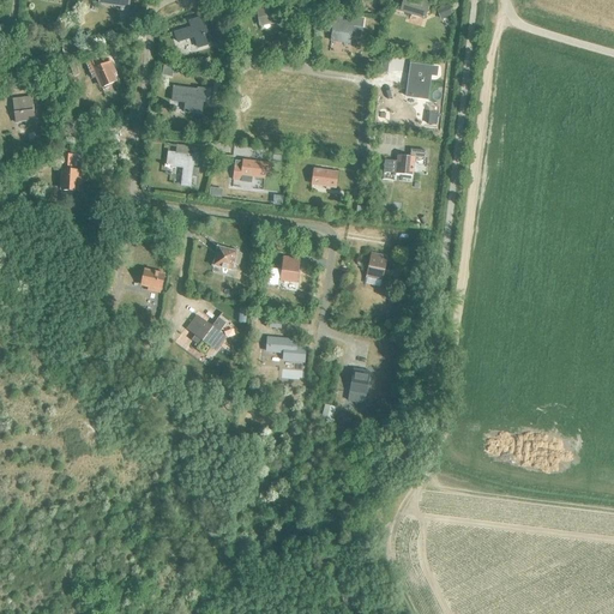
[(120,11),(127,12),(128,0),(98,0),(98,4),(121,7),(120,11)]
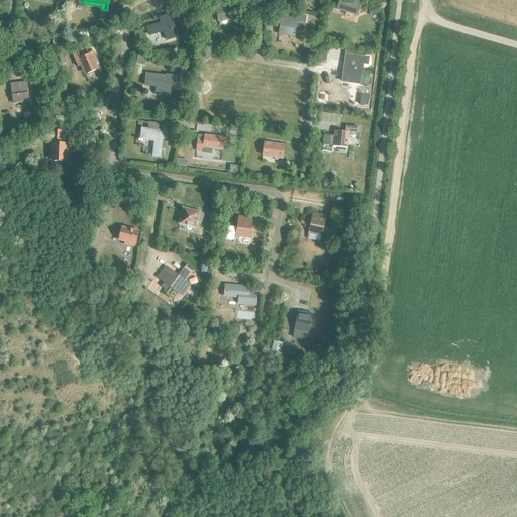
[(339,0),(336,10),(356,16),(360,4),(358,3),(359,0),(339,0)]
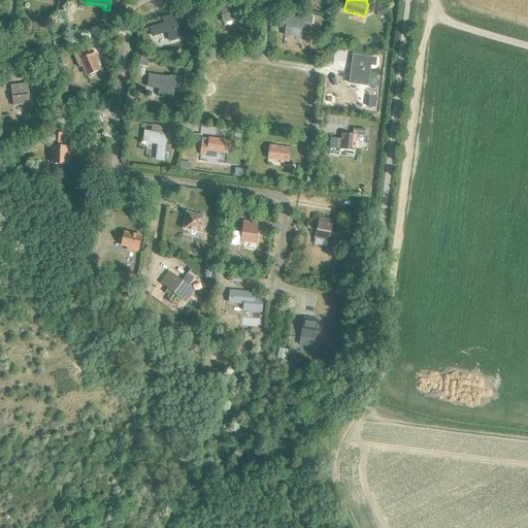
[(220,3),(223,21),(237,19),(238,21),(243,20),(241,6),(227,8),(227,2),(220,3)]
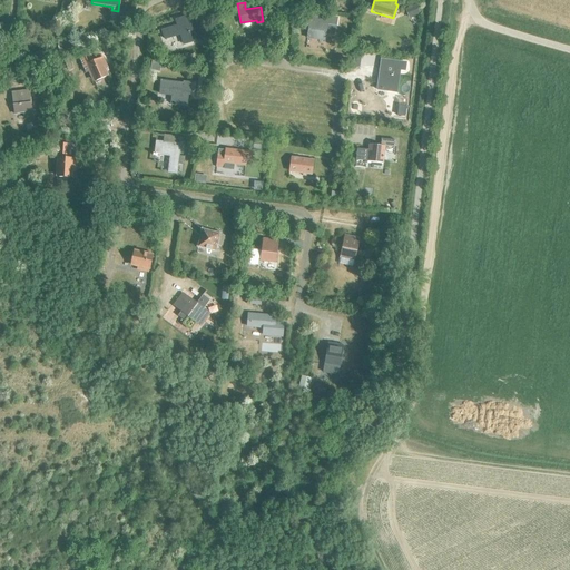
[(416,6),(405,10),(408,18),(419,13),(416,6)]
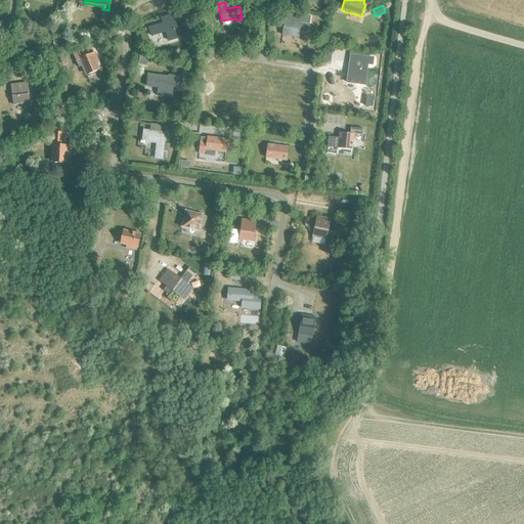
[(278,14),(277,27),(284,28),(282,35),(298,38),(300,24),(308,25),(309,16),(287,13),(286,15),(278,14)]
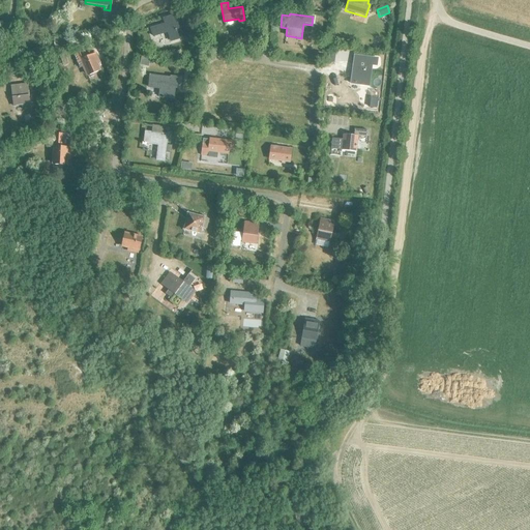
[(164,25),(151,29),(153,36),(168,32),(171,41),(186,37),(179,15),(162,20),(164,25)]
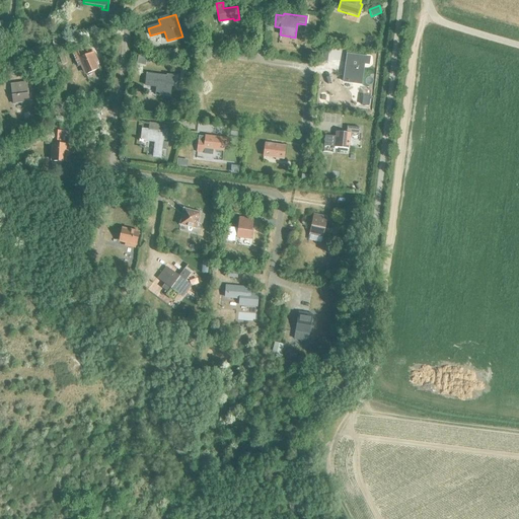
[(81,49),(70,54),(76,67),(81,65),(85,73),(96,68),(95,64),(97,63),(93,53),(92,51),(83,55),(81,49)]
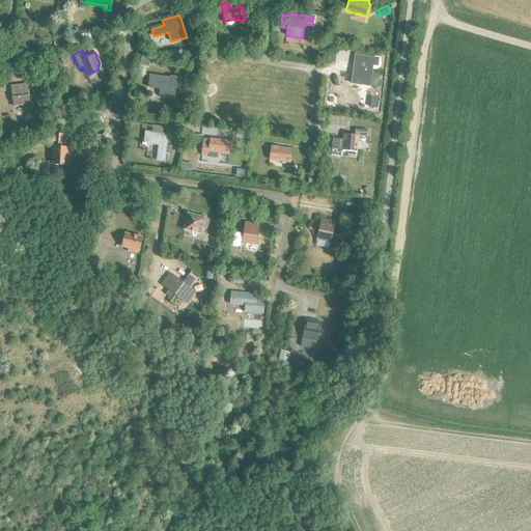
[(316,59),(324,60),(325,52),(317,51),(316,59)]
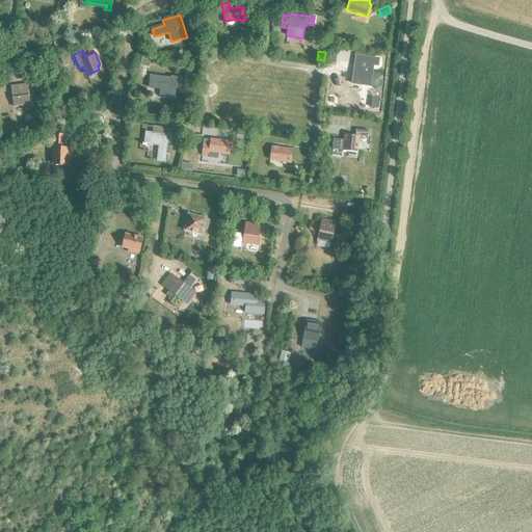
[(355,56),(352,79),(362,80),(361,86),(370,87),(373,65),(378,67),(379,59),(355,56)]
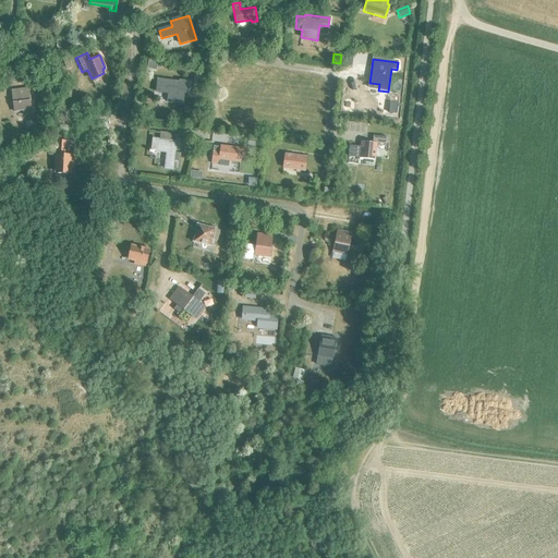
[(148,60),(147,69),(152,70),(157,67),(158,62),(148,60)]
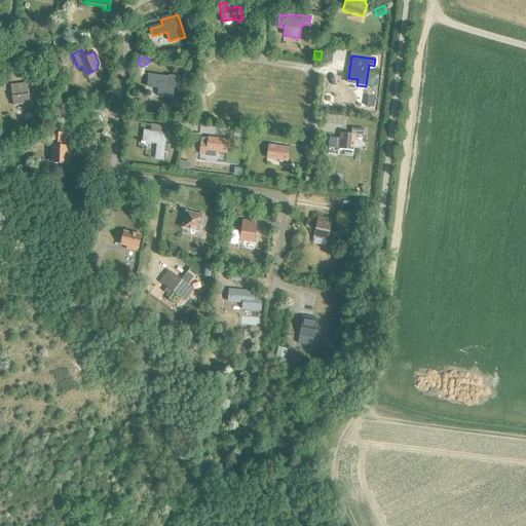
[(149,75),(147,87),(158,88),(157,97),(172,99),(173,87),(176,87),(177,76),(170,75),(168,78),(149,75)]
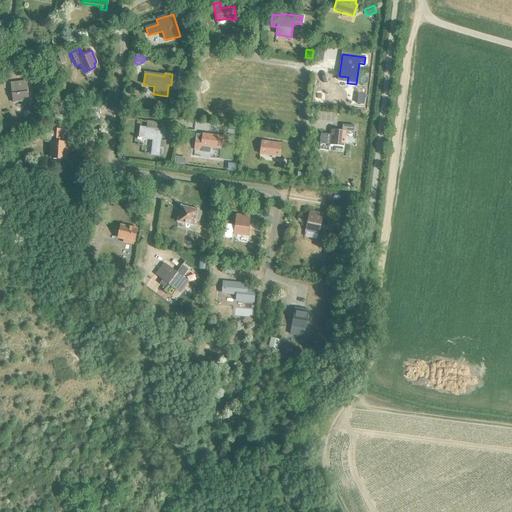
[(11,84),(13,103),(28,101),(26,82),(11,84)]
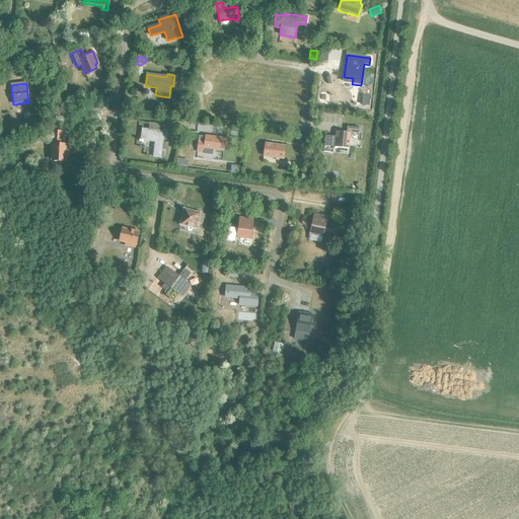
[(123,112),(122,121),(134,122),(135,113),(123,112)]
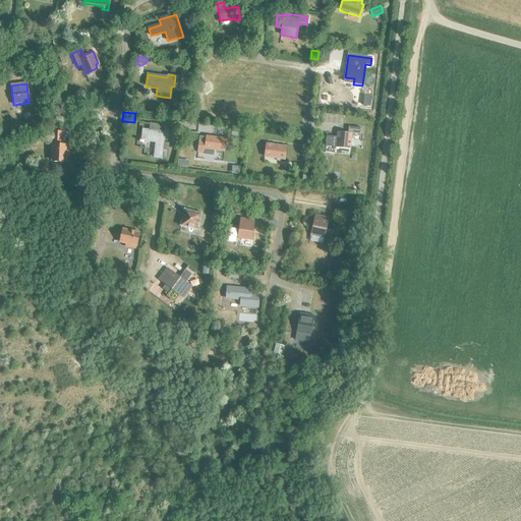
[(142,130),(141,141),(156,142),(154,158),(161,159),(162,151),(169,152),(169,145),(163,145),(165,132),(161,132),(161,126),(150,125),(149,130),(142,130)]
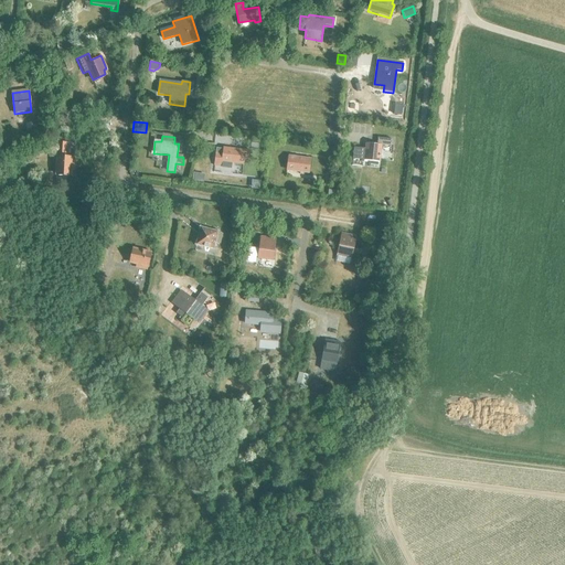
[(354,148),(352,160),(380,162),(381,146),(391,147),(392,139),(377,138),(376,145),(366,144),(365,149),(354,148)]
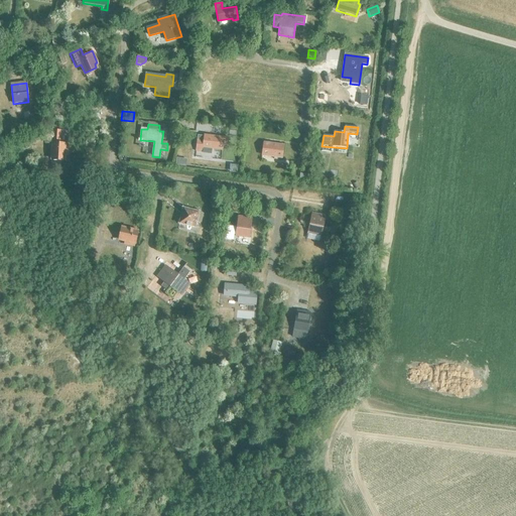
[(51,158),(65,159),(65,155),(68,155),(68,151),(65,150),(66,144),(59,144),(60,131),(53,131),(52,143),(51,158)]
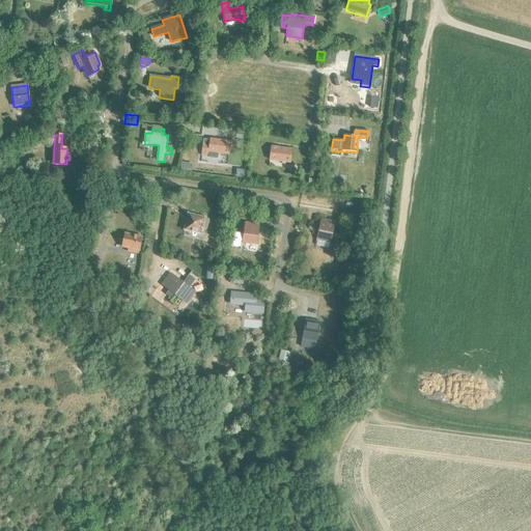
[(234,151),(235,142),(230,141),(230,142),(210,139),(210,145),(202,144),(201,156),(207,157),(208,152),(228,155),(229,150),(234,151)]
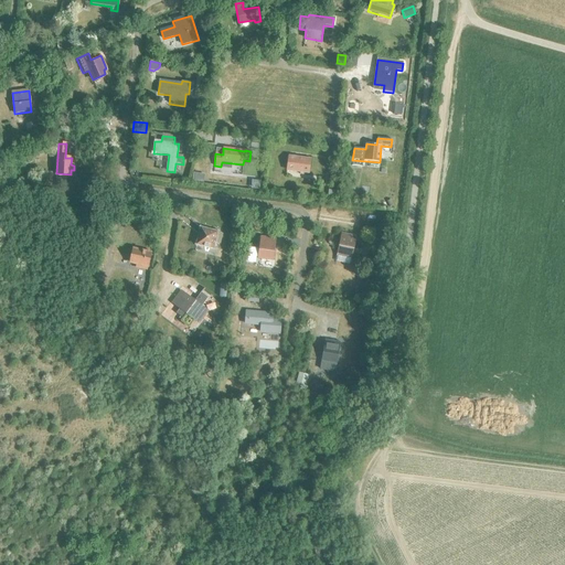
[(287,168),(300,170),(299,174),(302,176),(304,172),(308,173),(310,159),(288,157),(287,168)]
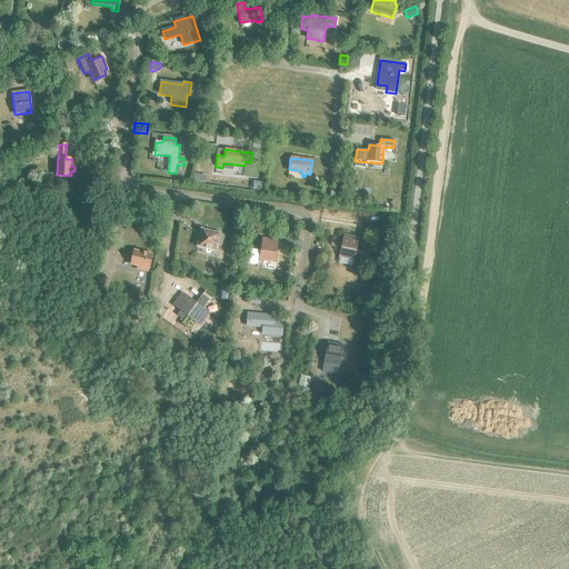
[(195,175),(193,182),(205,185),(206,177),(195,175)]
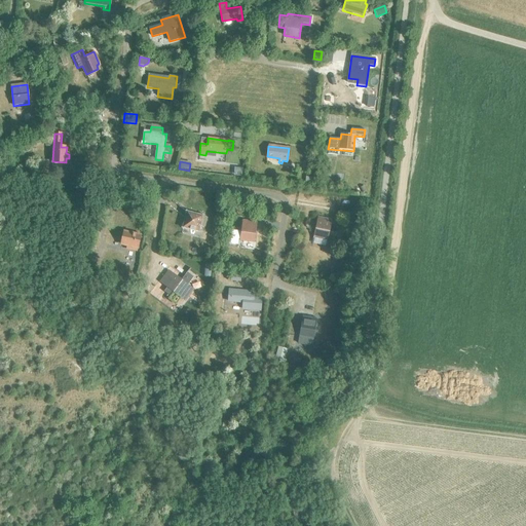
[(139,194),(138,202),(146,203),(147,195),(139,194)]
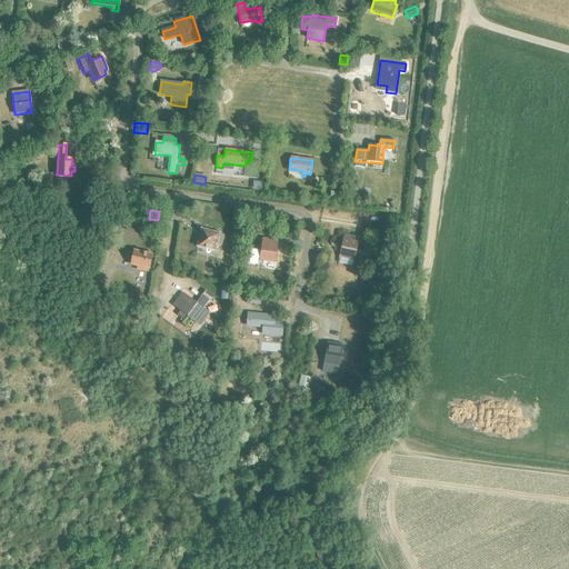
[(278,238),(287,239),(288,229),(279,228),(278,238)]
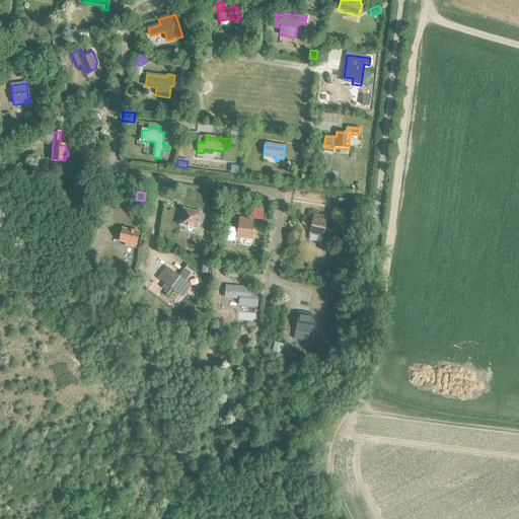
[(179,225),(196,229),(200,213),(183,209),(179,225)]
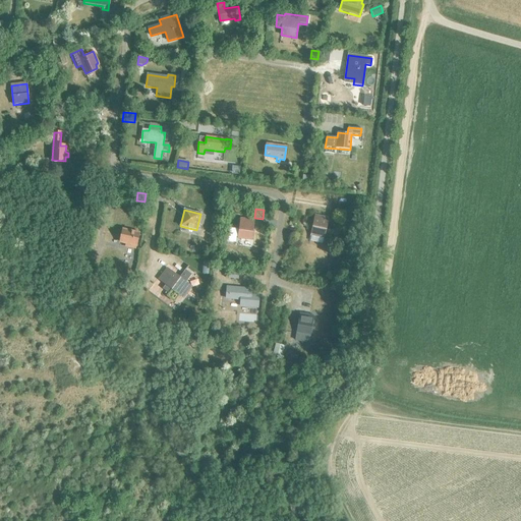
[(310,235),(324,238),(328,218),(314,216),(310,235)]
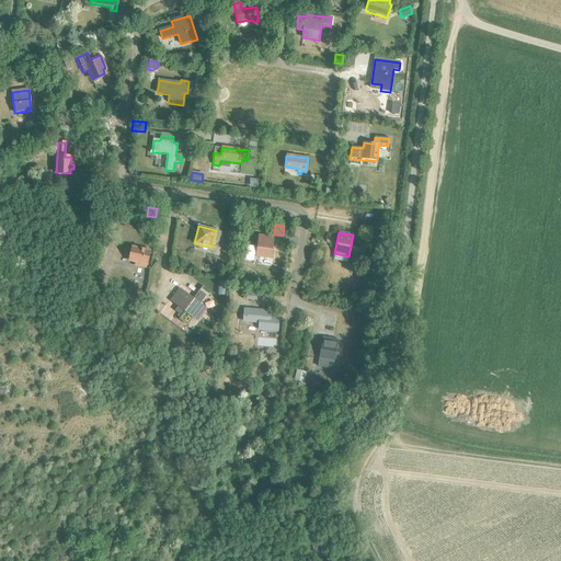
[(247,245),(245,261),(254,262),(254,256),(271,259),(273,238),(259,236),(258,247),(247,245)]
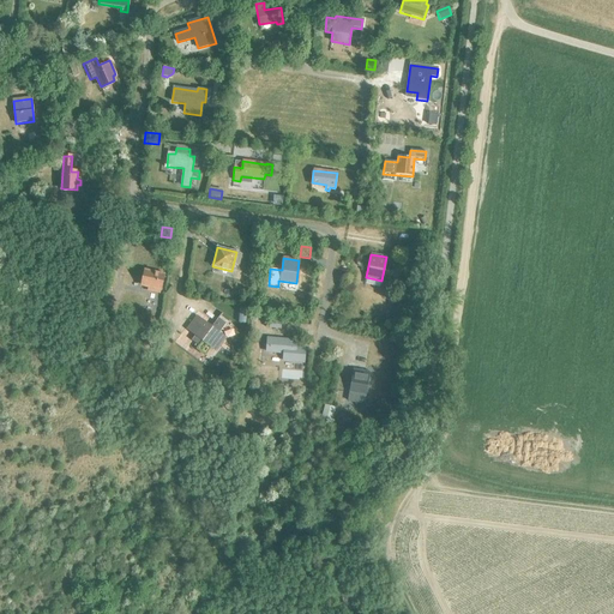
[(143,287),(161,290),(164,275),(146,271),(143,287)]
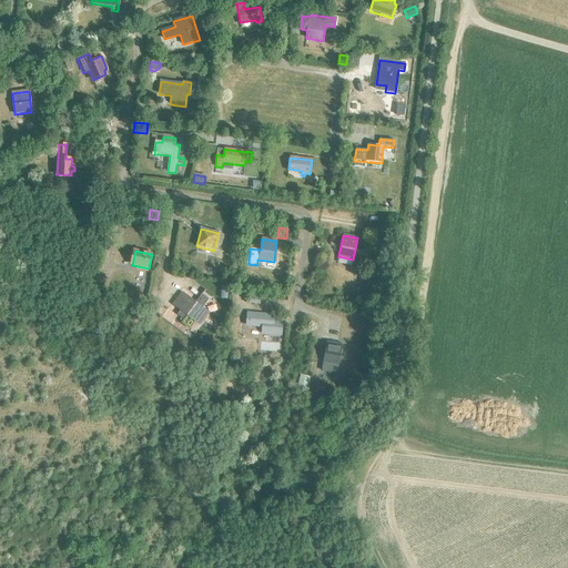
[(179,296),(172,305),(180,311),(176,315),(183,320),(186,316),(195,323),(205,310),(203,308),(209,300),(202,295),(196,303),(185,294),(182,292),(181,293),(179,296)]
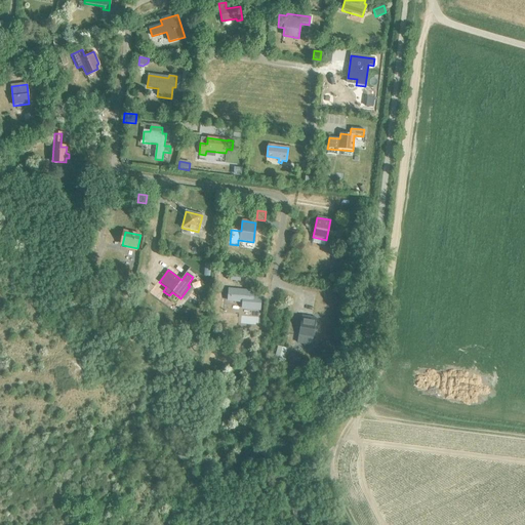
[(228,289),(227,301),(242,303),(242,309),(259,310),(260,298),(252,297),(252,291),(228,289)]
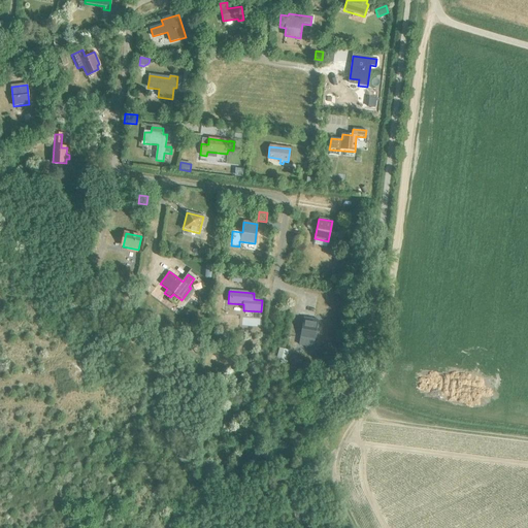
[(300,338),(314,340),(318,321),(303,318),(300,338)]
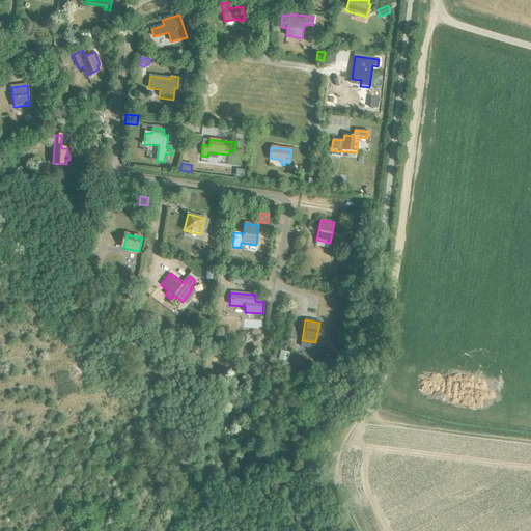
[(277,363),(286,365),(289,353),(280,351),(277,363)]
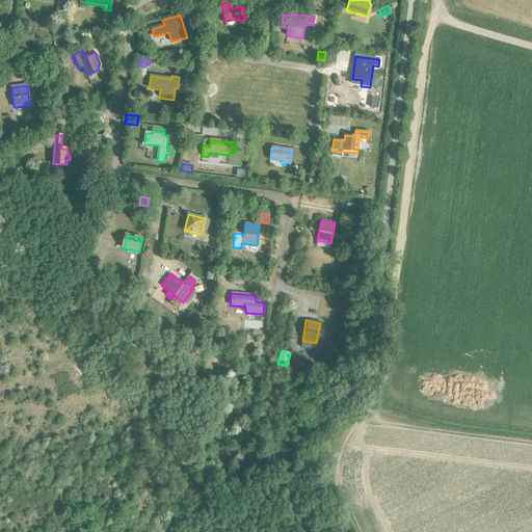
All buildings are outlined.
